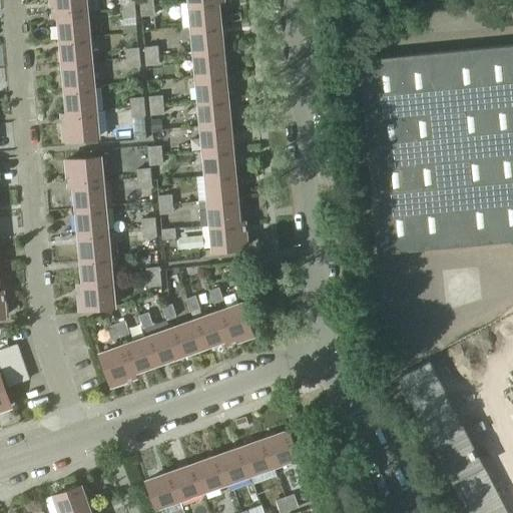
[(51,0),(53,16),(86,13),(84,0),(51,0)]
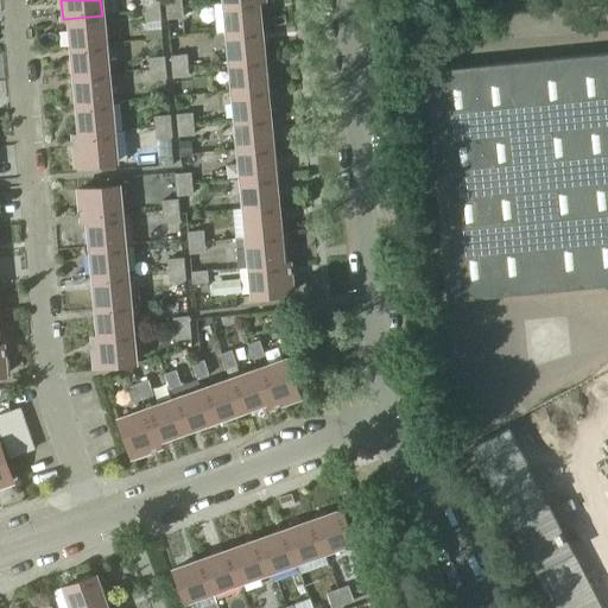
[(145,12),(159,10),(158,0),(149,0),(144,0),(145,12)]
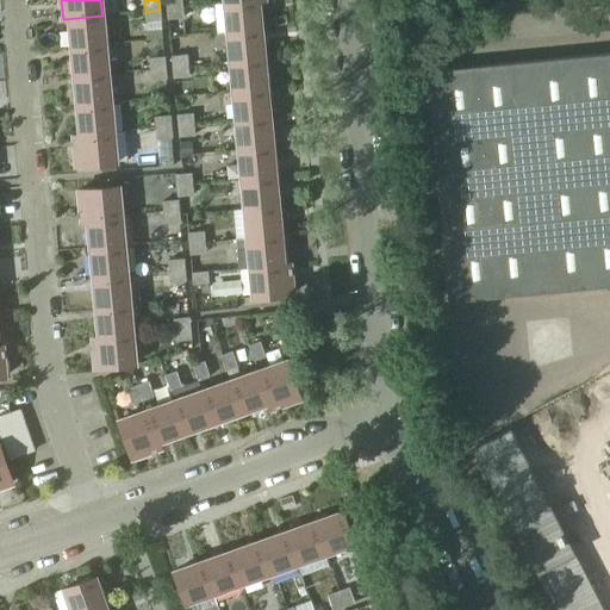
[(228,33),(261,30),(259,1),(265,1),(265,0),(261,0),(225,4),(228,33)]
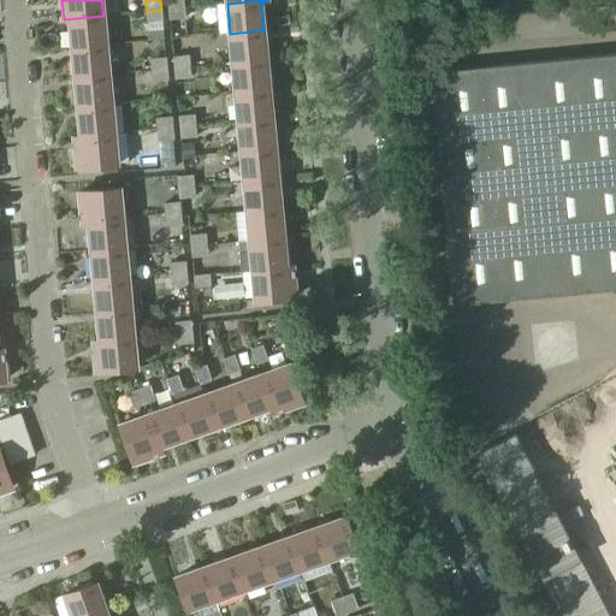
[(184,7),(170,10),(171,21),(185,19),(184,7)]
